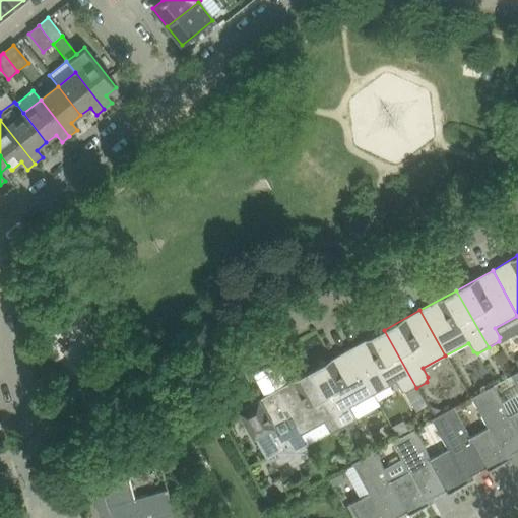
[(384,330),(347,350),(373,396),(396,383),(401,392),(405,393),(416,388),(384,330)]
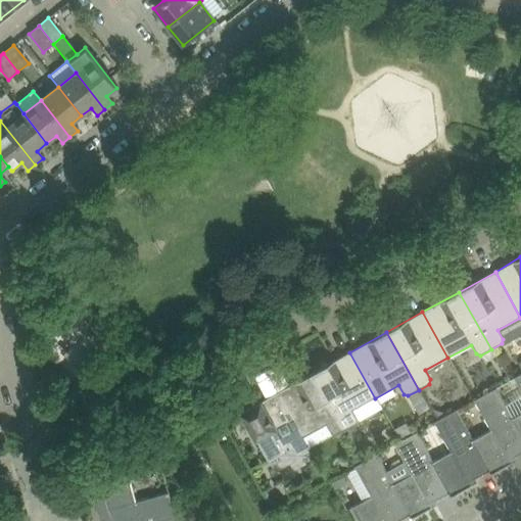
[(491,349),(480,356),(486,362),(494,357),(491,349)]
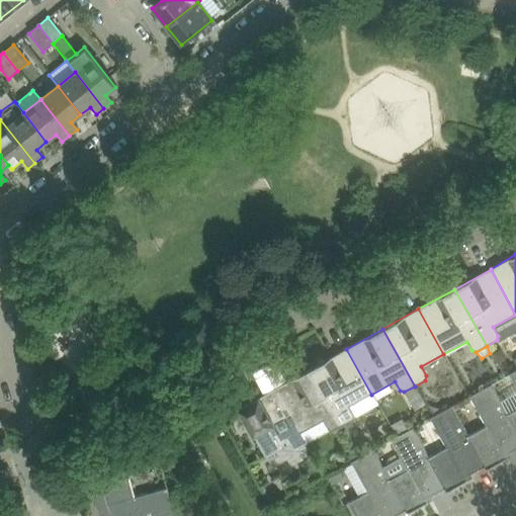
[(346,349),(311,369),(342,426),(353,420),(354,416),(349,407),(371,395),(346,349)]
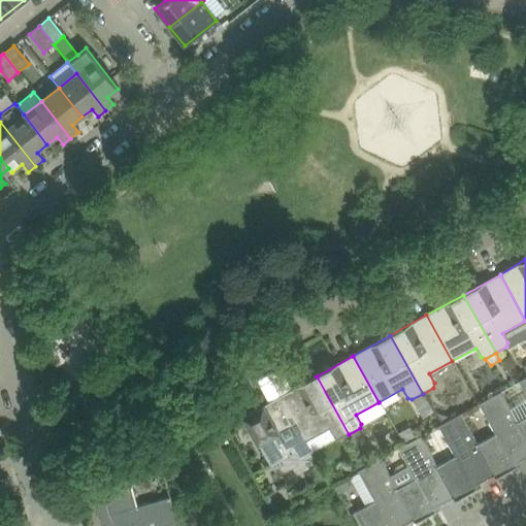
[(317,376),(280,396),(306,442),(329,430),(333,438),(338,440),(349,434),(317,376)]
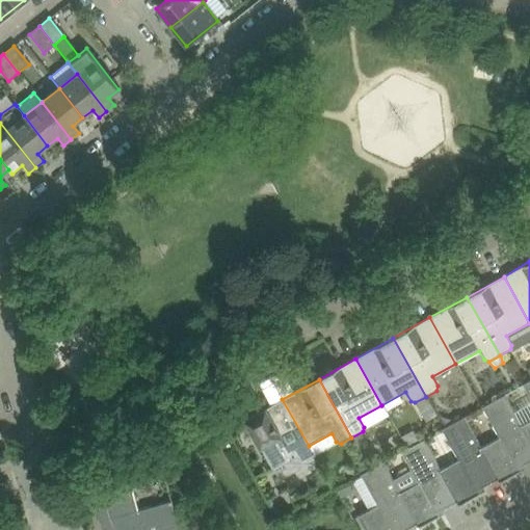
[(529,421),(521,426),(529,444),(529,380),(522,386),(529,399),(529,421)]
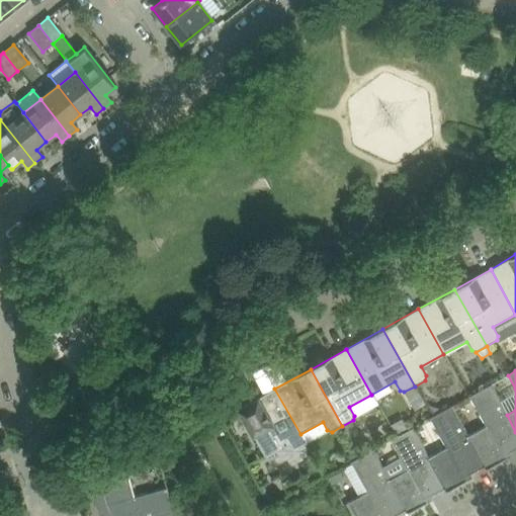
[(486,427),(467,437),(466,437),(484,467),(483,467),(485,470),(505,459),(503,456),(515,448),(515,432),(507,415),(501,404),(491,385),(468,398),(486,427)]
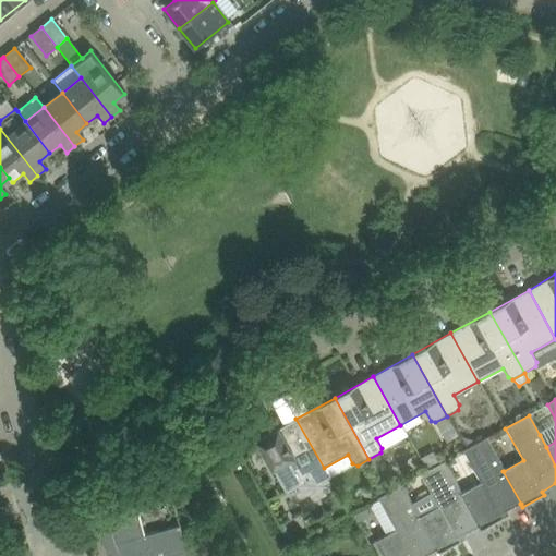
[(459,438),(447,417),(435,422),(448,445),(459,438)]
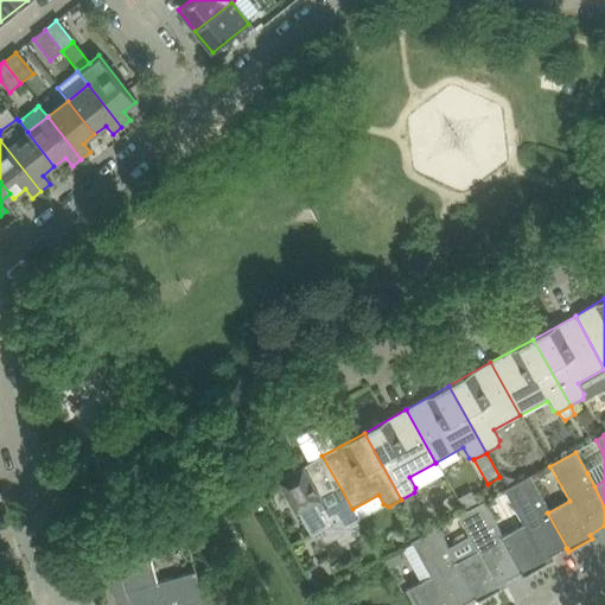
[(352,509),(322,456),(279,481),(310,536),(322,529),(358,530),(360,522),(352,509)]
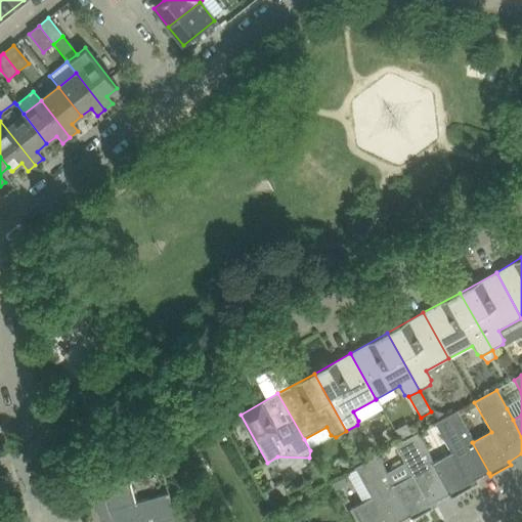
[(384,410),(376,399),(353,411),(358,421),(360,424),(384,410)]
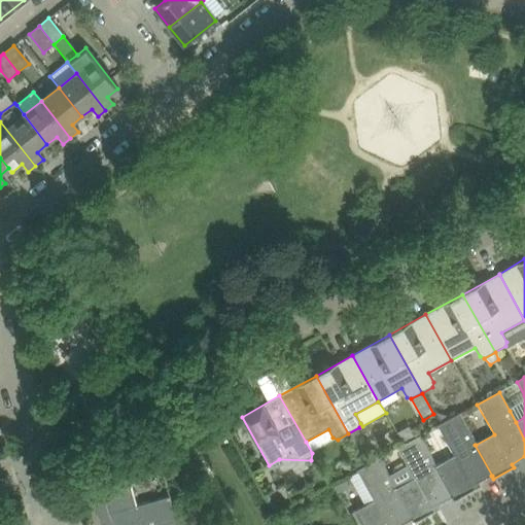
[(516,422),(524,417),(524,401),(510,411),(516,422)]
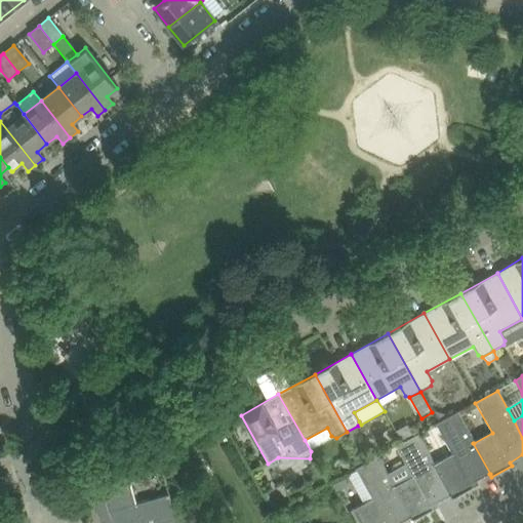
[(449,417),(433,412),(439,423),(449,417)]
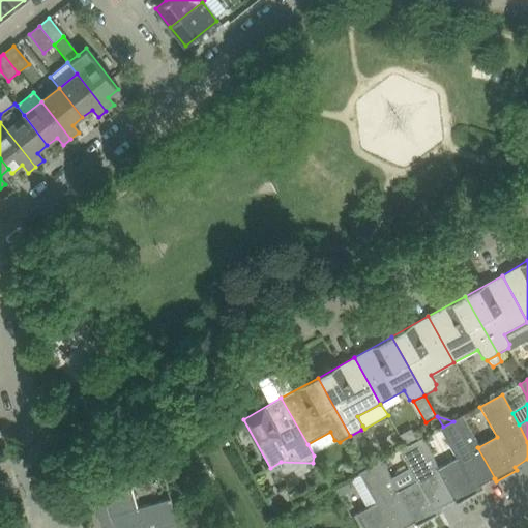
[(457,460),(438,469),(438,470),(455,500),(453,501),(456,504),(476,493),(474,490),(494,478),(495,478),(477,447),(478,447),(462,416),(453,421),(443,427),(439,429),(457,460)]
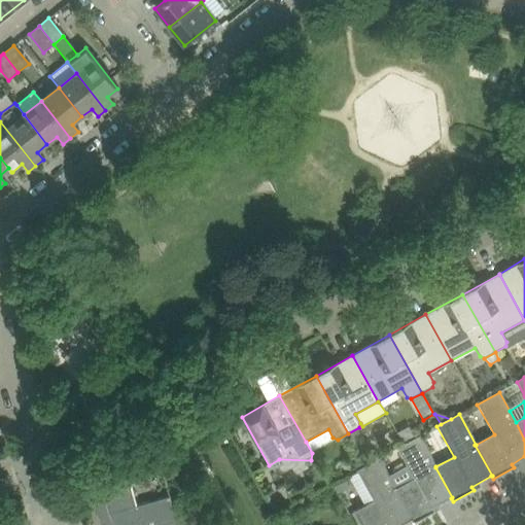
[(333,438),(328,429),(306,442),(312,453),(335,441),(333,438)]
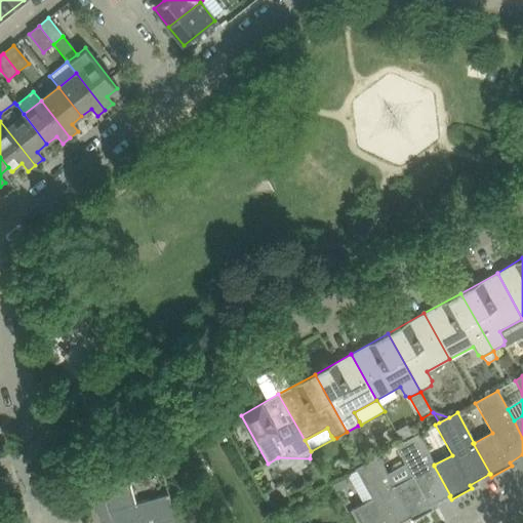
[(395,435),(400,444),(412,438),(406,428),(395,435)]
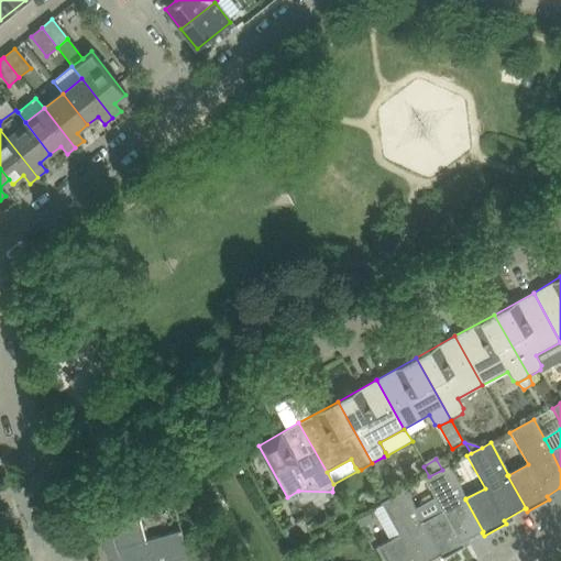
[(442,512),(422,523),(421,523),(440,556),(439,556),(441,560),(463,548),(461,543),(482,532),(483,531),(465,499),(465,498),(448,466),(442,470),(429,476),(424,480),(436,499),(442,512)]
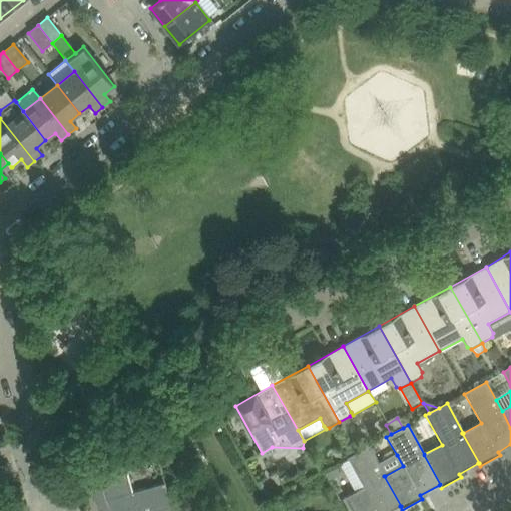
[(349,461),(340,466),(355,493),(345,498),(352,510),(392,510),(400,506),(401,506),(384,476),(385,476),(379,465),(369,447),(347,458),(349,461)]
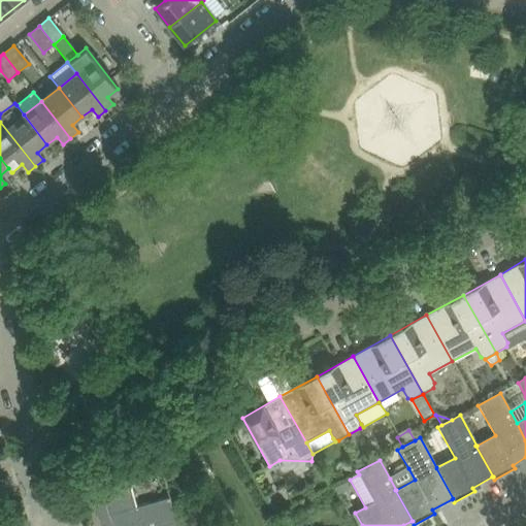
[(396,490),(415,480),(408,468),(390,479),(396,490)]
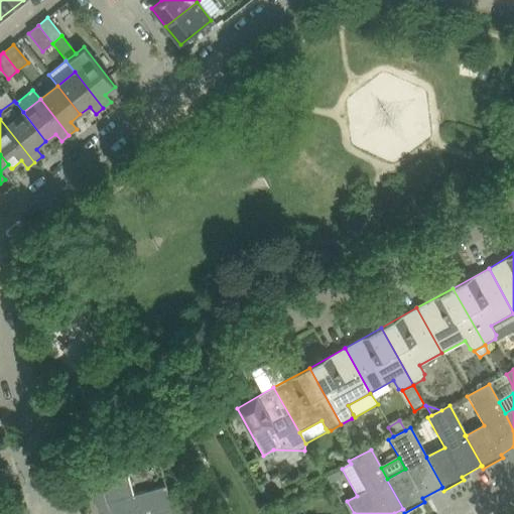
[(339,472),(327,478),(330,485),(342,478),(339,472)]
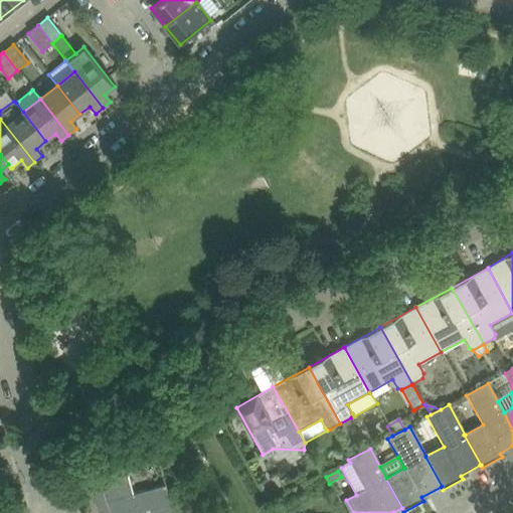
[(100,506),(101,512),(159,512),(171,509),(165,486),(132,495),(127,475),(90,485),(96,507),(100,506)]
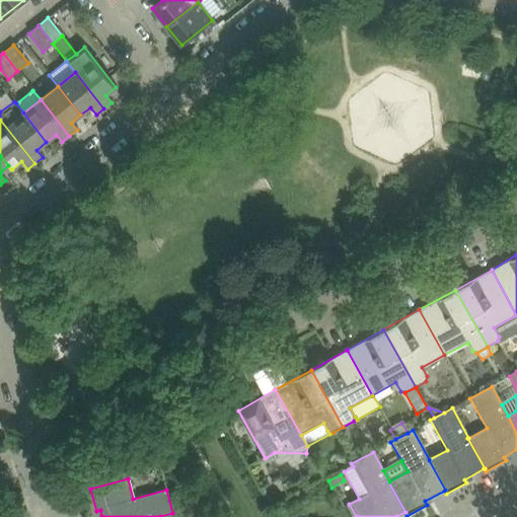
[(183,516),(179,499),(170,502),(174,516),(183,516)]
